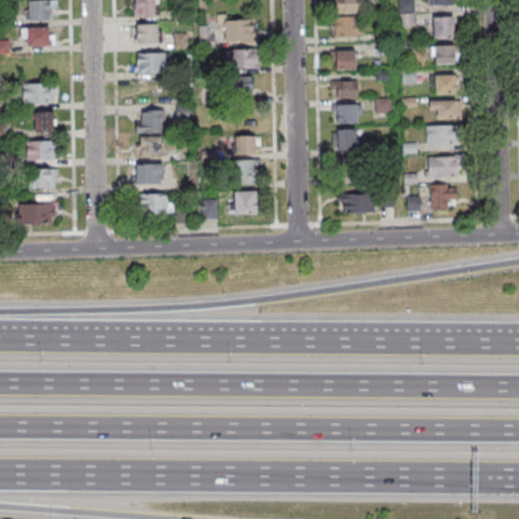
[(27,0),(27,20),(50,20),(50,0),(27,0)]
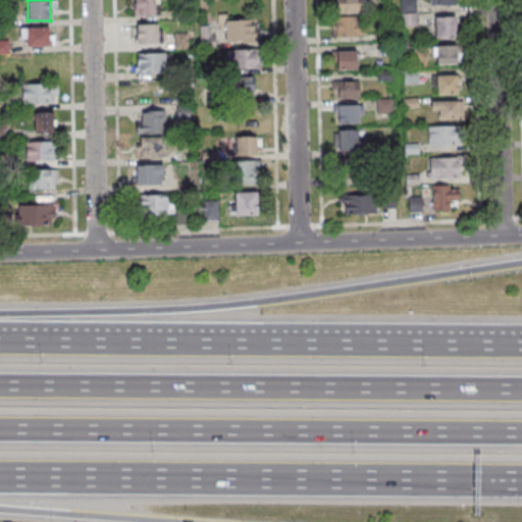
[(158,0),(133,0),(134,16),(159,16),(158,0)]
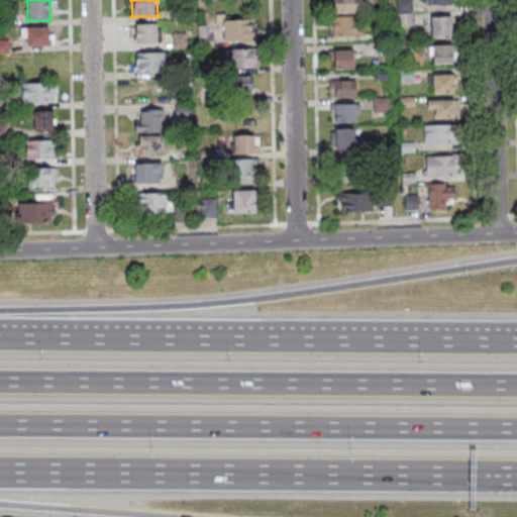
[(332,0),(332,12),(360,12),(360,0),(332,0)]
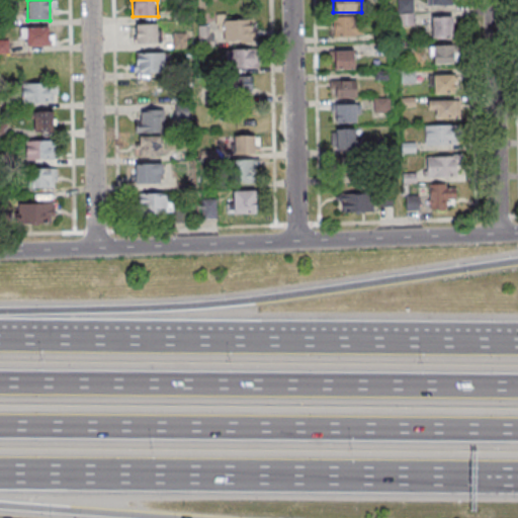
[(412,10),(412,0),(398,0),(399,11),(412,10)]
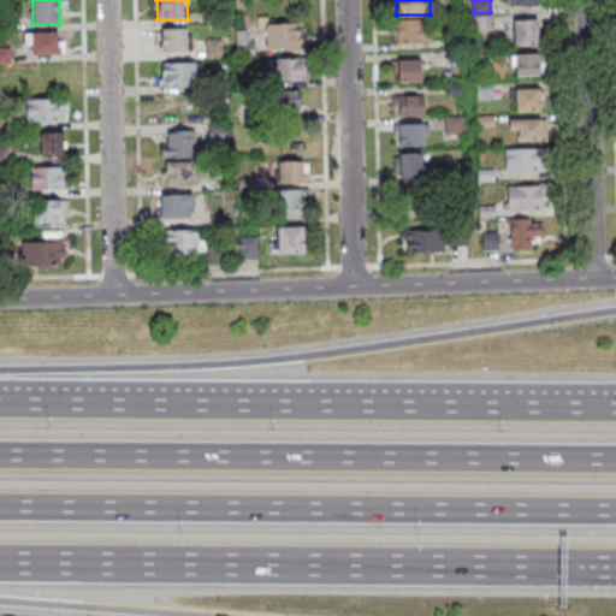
[(424,43),(424,21),(396,21),(396,43),(424,43)]
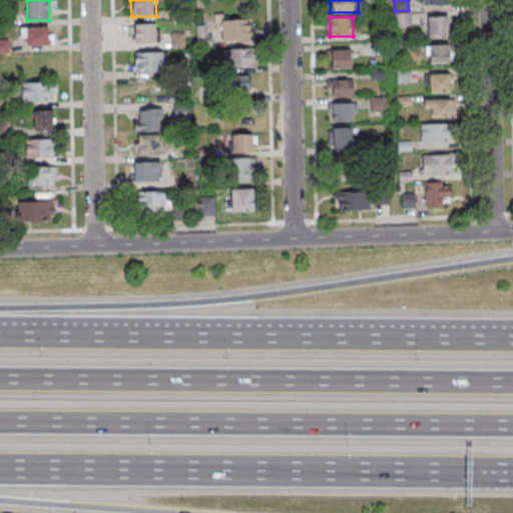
[(425,37),(448,37),(448,17),(425,17),(425,37)]
